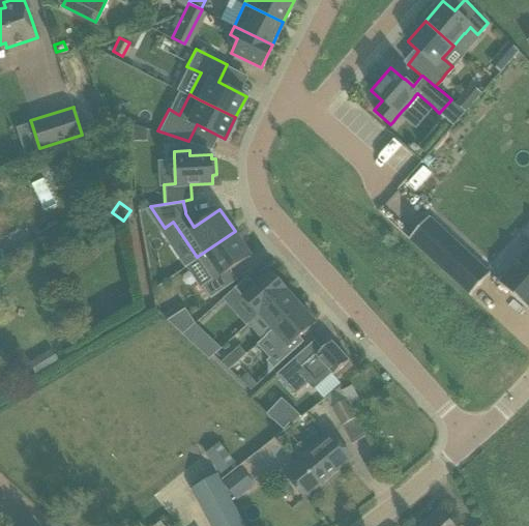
[(408,237),(468,292),(489,270),(429,215),(408,237)]
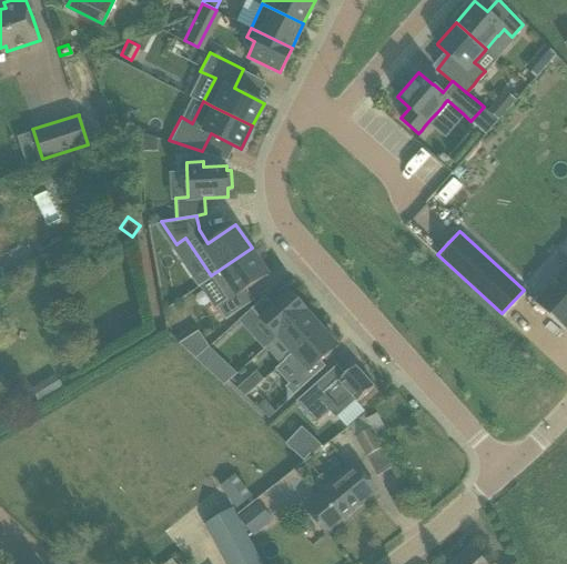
[(267,272),(252,248),(211,275),(225,298),(215,304),(224,318),(253,298),(245,286),(267,272)]
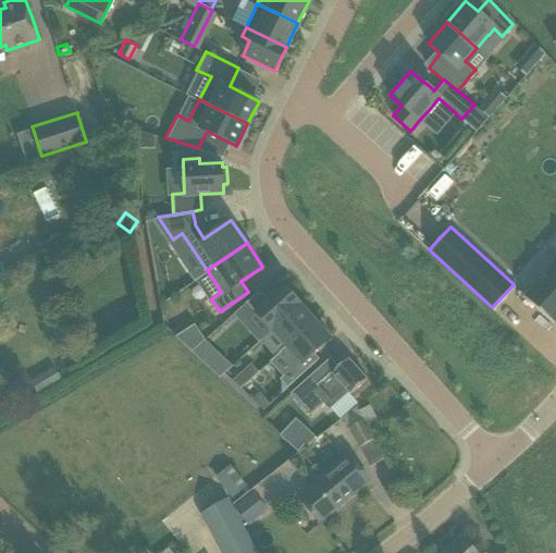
[(555,261),(523,295),(554,323),(555,320),(555,261)]
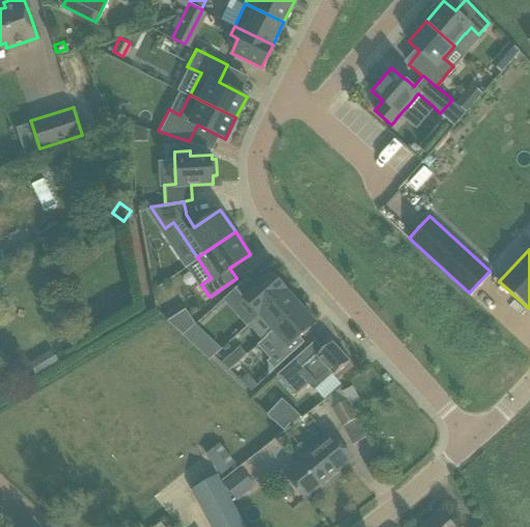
[(257,313),(285,288),(271,272),(270,271),(255,284),(247,275),(233,286),(242,296),(243,297),(257,313)]
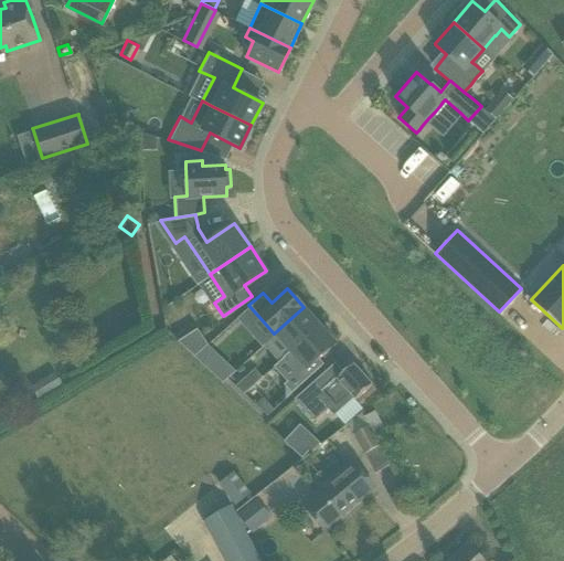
[(289,350),(319,324),(304,307),(274,334),(289,350)]
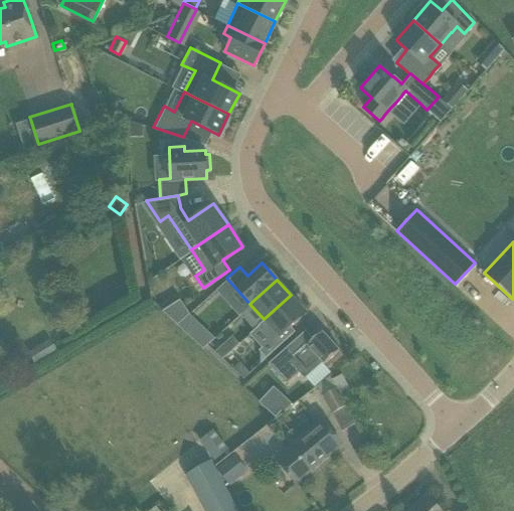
[(252,328),(248,332),(261,346),(258,349),(265,356),(294,330),(290,325),(306,311),(291,295),(264,319),(258,324),(252,328)]
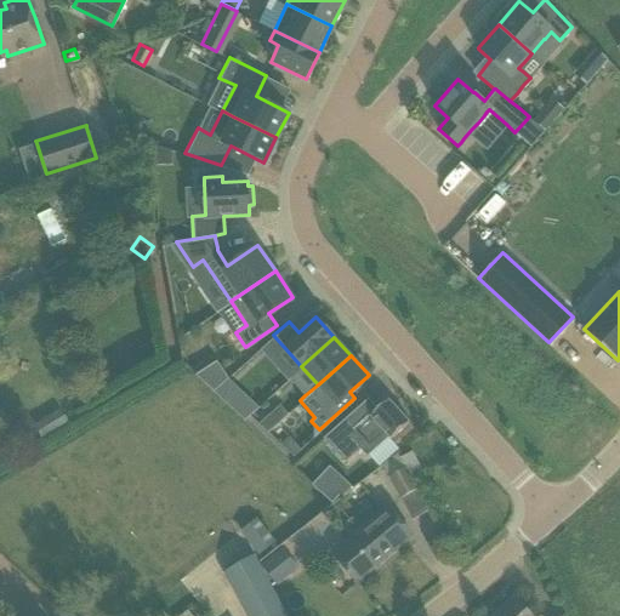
[(216,358),(194,372),(212,391),(214,389),(227,376),(216,358)]
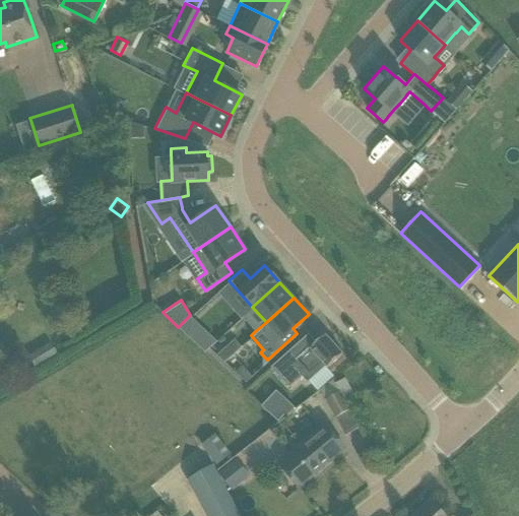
[(190,315),(179,326),(189,336),(200,325),(190,315)]
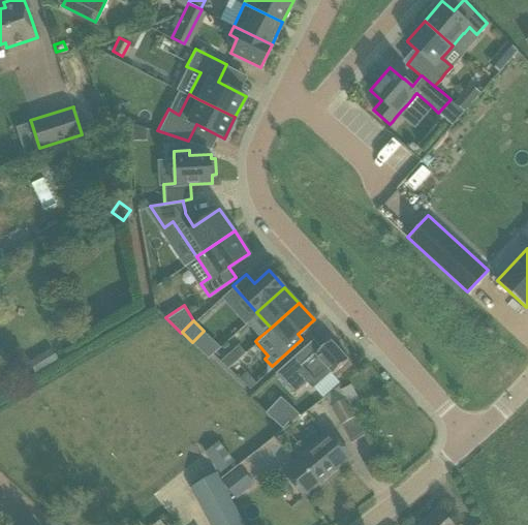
[(348,358),(331,338),(321,346),(313,337),(275,372),(293,392),(306,381),(311,388),(330,371),(332,372),(348,358)]
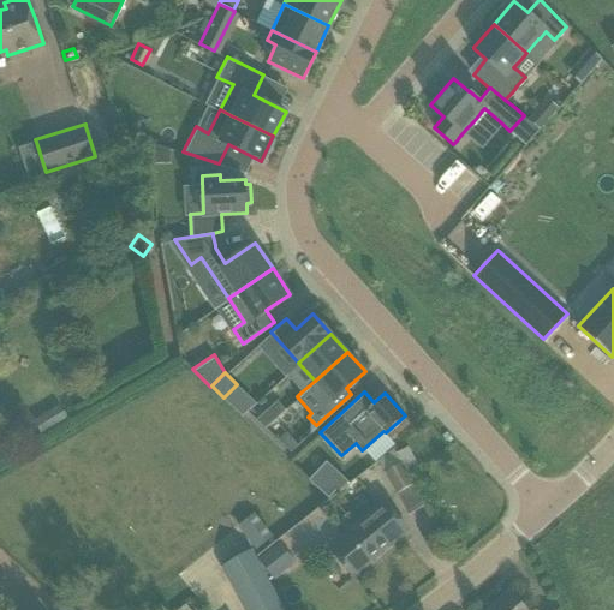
[(57,402),(29,418),(37,432),(65,416),(57,402)]
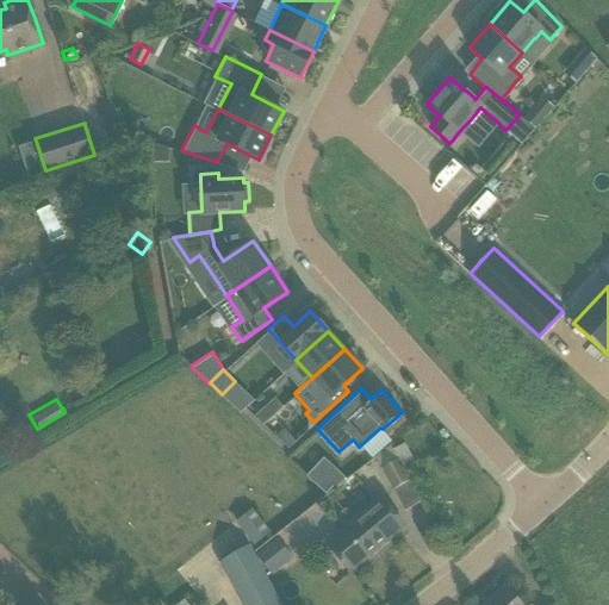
[(381,466),(392,487),(410,478),(398,456),(397,457),(390,443),(374,454),(381,466)]
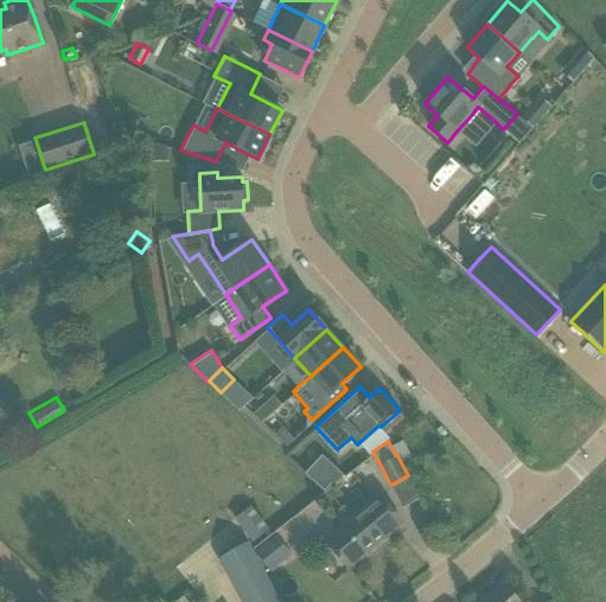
[(318,468),(310,476),(324,491),(332,481),(318,468)]
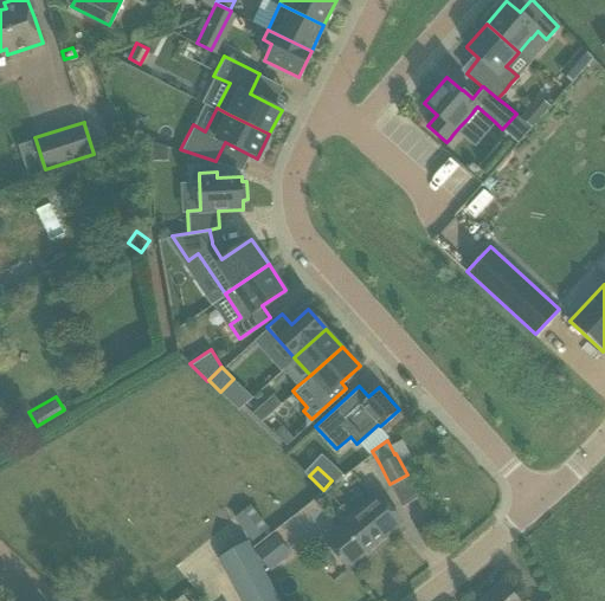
[(323,538),(347,566),(401,521),(379,492),(323,538)]
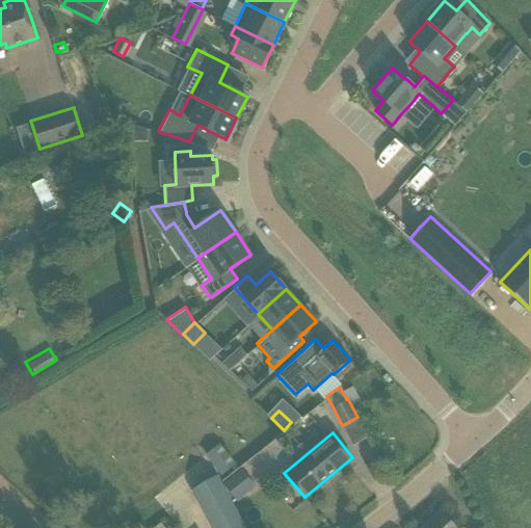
[(218,442),(205,453),(220,473),(235,463),(218,442)]
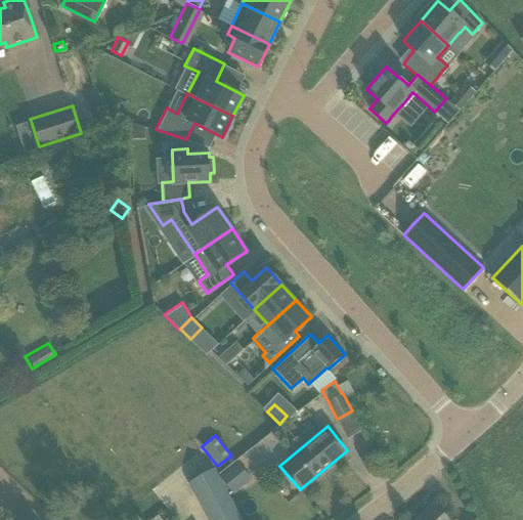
[(236,456),(216,470),(230,489),(251,475),(236,456)]
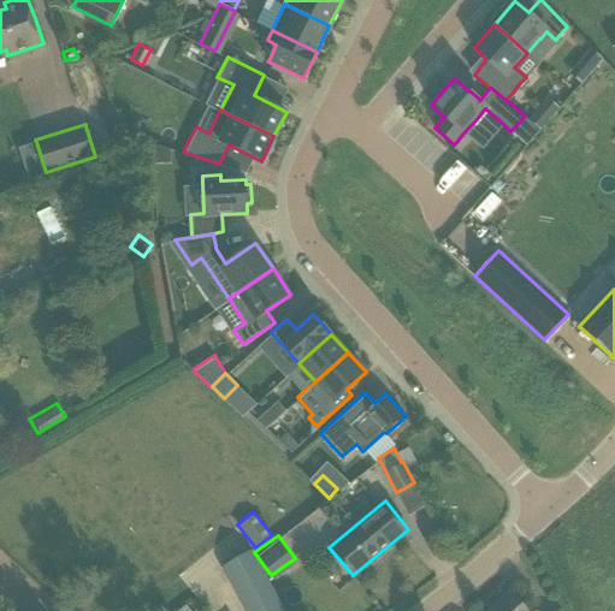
[(220,565),(246,610),(284,610),(249,549),(220,565)]
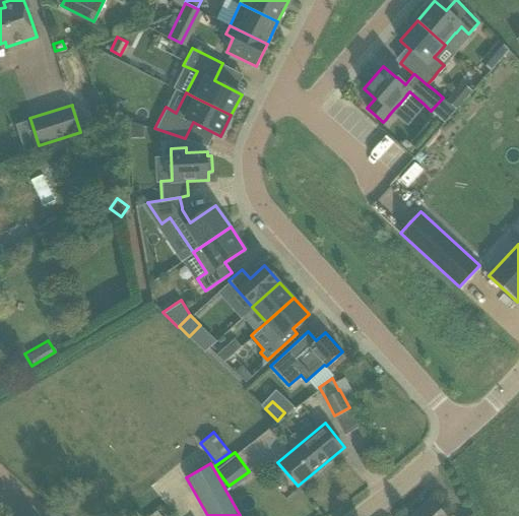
[(447,515),(430,498),(411,515),(447,515)]
